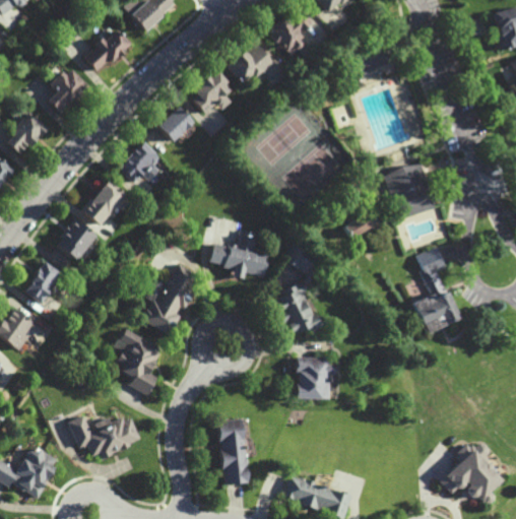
[(20,6),(18,5),(16,4),(4,14),(0,9),(0,0),(25,0),(25,3),(20,6)]
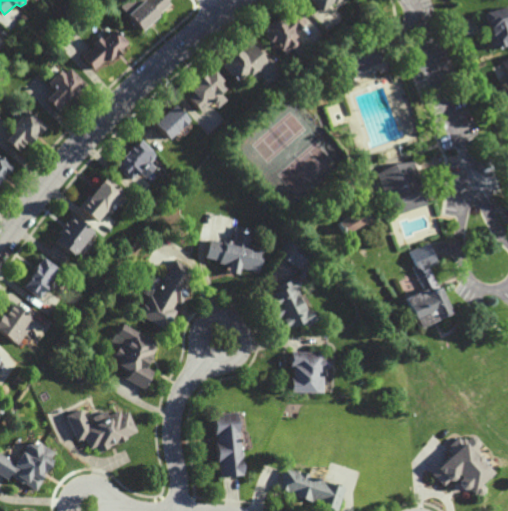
[(169,0),(173,4),(161,14),(162,16),(145,31),(130,14),(146,0),(169,0)]
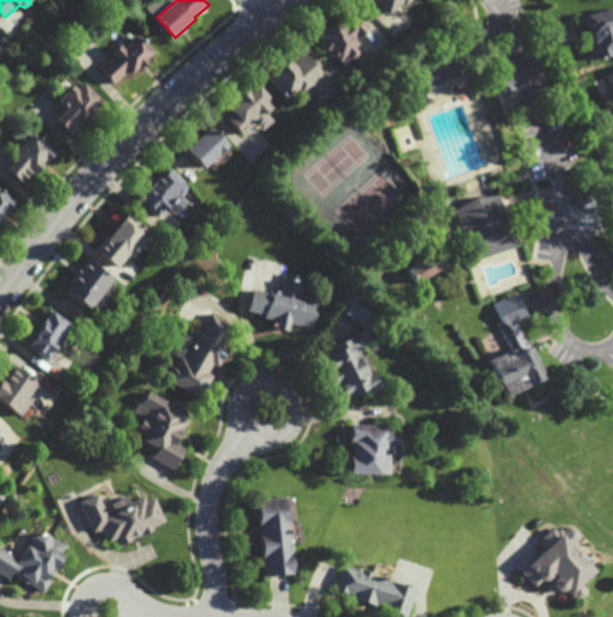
[(412,0),(407,5),(404,3),(391,13),(379,0),(412,0)]
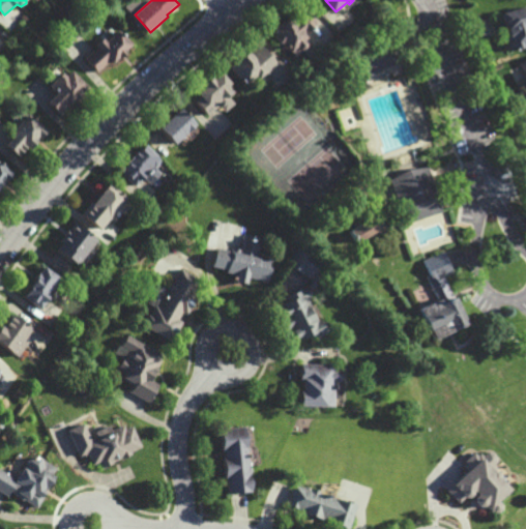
[(525,47),(519,49),(518,48),(516,49),(516,51),(513,51),(510,43),(507,41),(507,38),(508,36),(509,35),(506,24),(505,24),(503,16),(504,12),(525,7),(525,47)]
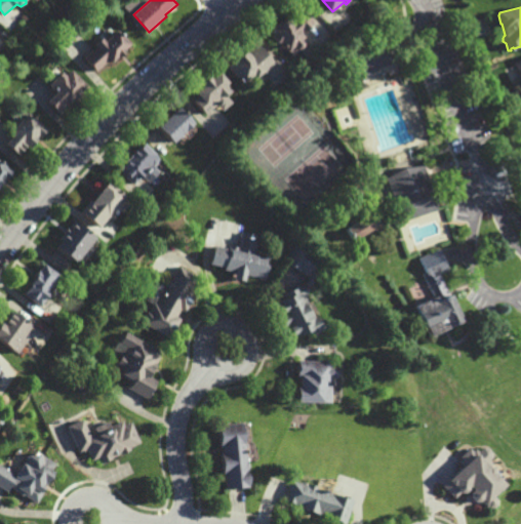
[(304,39),(307,42),(307,46),(304,49),(299,48),(297,45),(290,50),(283,41),(282,42),(279,42),(275,38),(276,35),(276,34),(274,31),(277,28),(277,27),(278,26),(278,24),(280,23),(281,23),(283,22),(284,22),(290,17),(292,19),(305,9),(317,22),(304,33),(307,36),(304,39)]
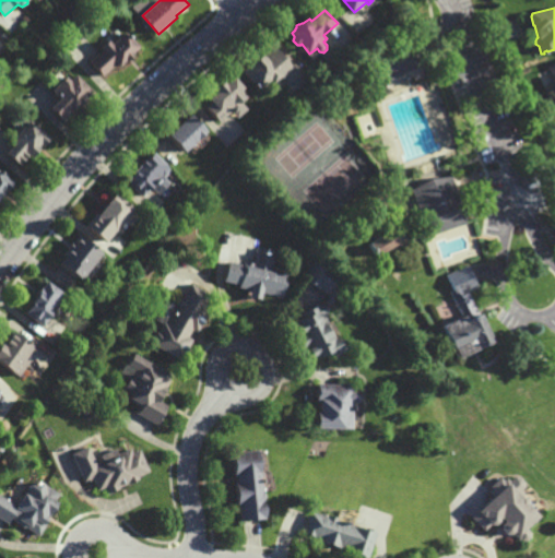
[(142,47),(136,54),(128,61),(127,61),(120,67),(119,64),(106,76),(93,62),(105,50),(102,47),(110,39),(115,44),(128,32),(142,47)]
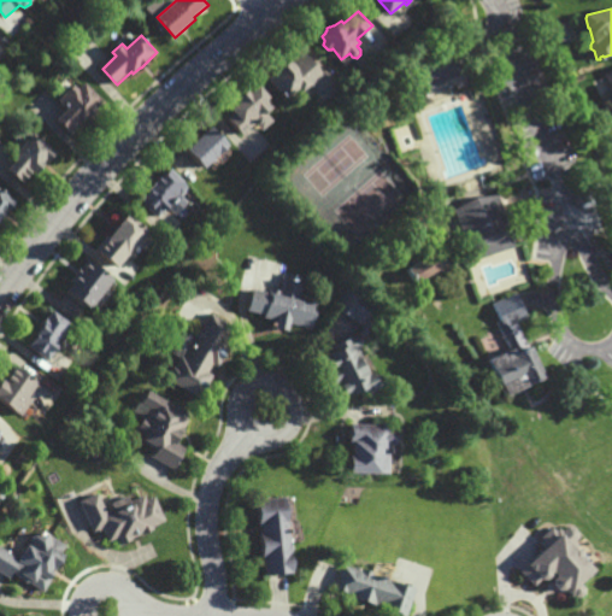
[(434,88),(433,86),(416,92),(406,62),(453,46),(463,75),(447,80),(448,83),(434,88)]
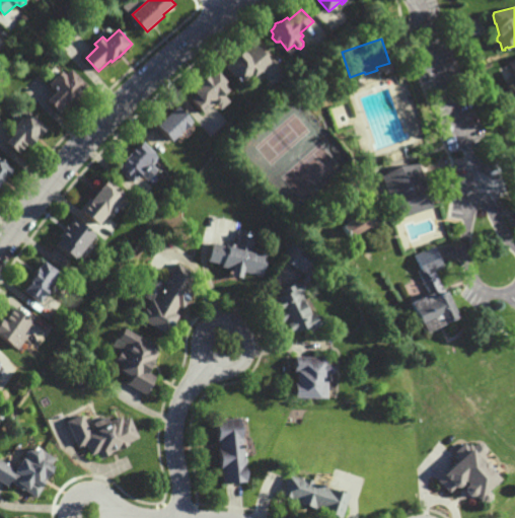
[(274,63),(263,72),(262,72),(255,77),(253,74),(242,83),(227,65),(233,60),(232,59),(238,54),(239,55),(245,50),(248,52),(258,44),(274,63)]
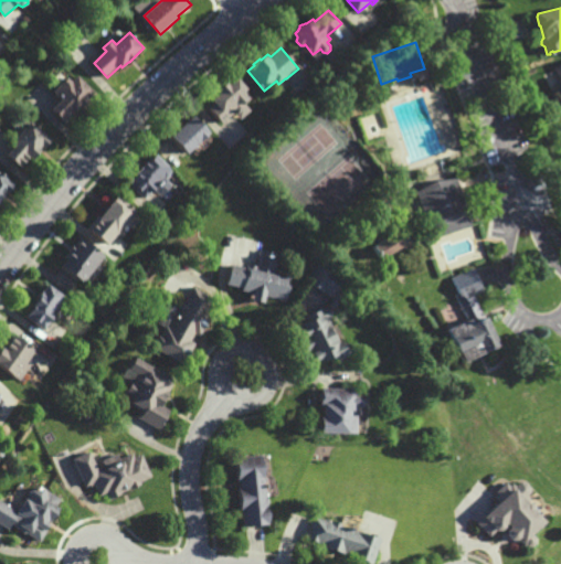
[(334,63),(327,55),(335,50),(341,56),(334,63)]
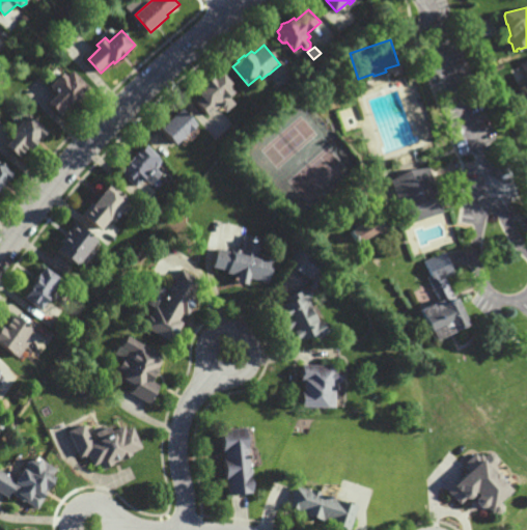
[(89,85),(83,92),(84,93),(63,116),(50,103),(59,93),(51,86),(63,73),(68,77),(74,71),(89,85)]
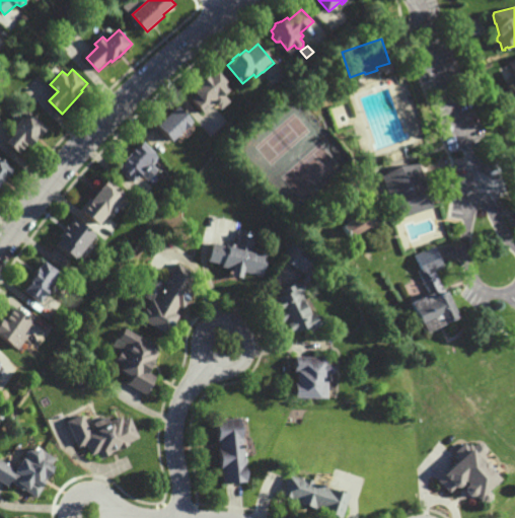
[(229,81),(226,83),(233,90),(227,95),(232,101),(222,111),(218,104),(206,114),(193,98),(198,94),(196,91),(204,85),(202,82),(209,75),(212,78),(220,71),(229,81)]
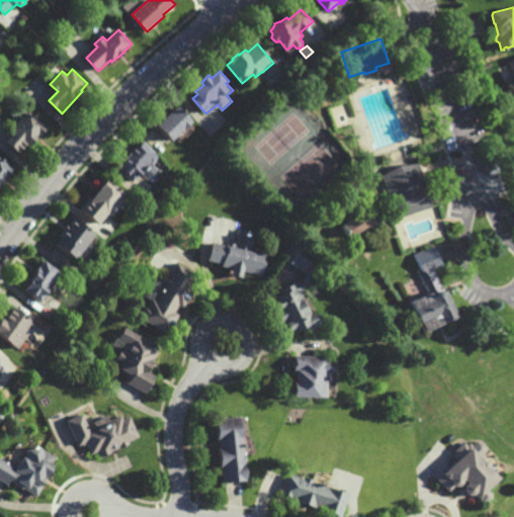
[(172,141),(158,125),(179,105),(193,121),(172,141)]
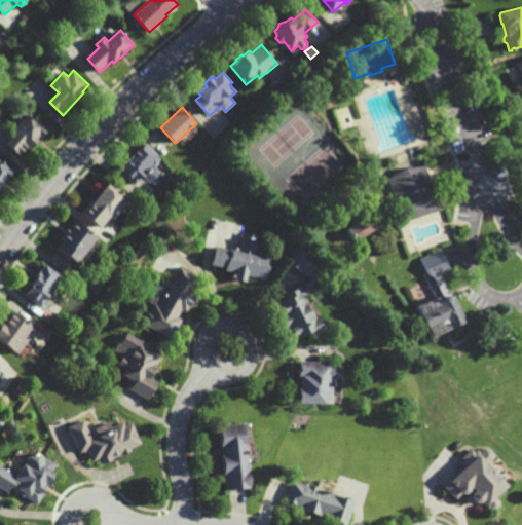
[(32,148),(31,147),(22,156),(8,145),(16,135),(13,132),(30,113),(48,129),(32,148)]
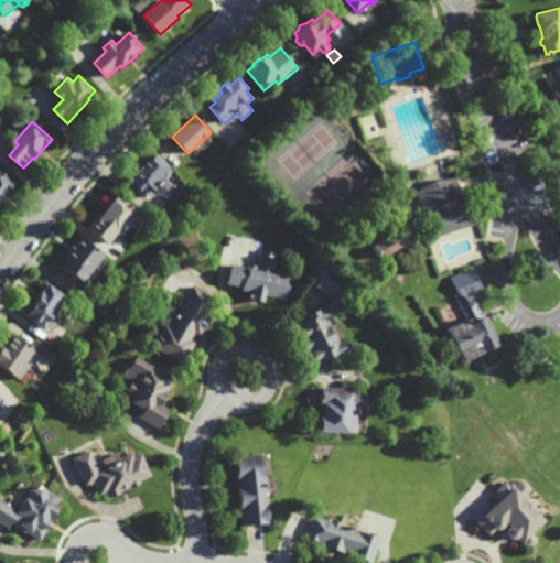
[(173,171),(173,175),(169,179),(165,179),(158,185),(159,186),(146,199),(130,183),(138,175),(137,174),(142,168),(149,160),(150,161),(157,153),(173,171)]
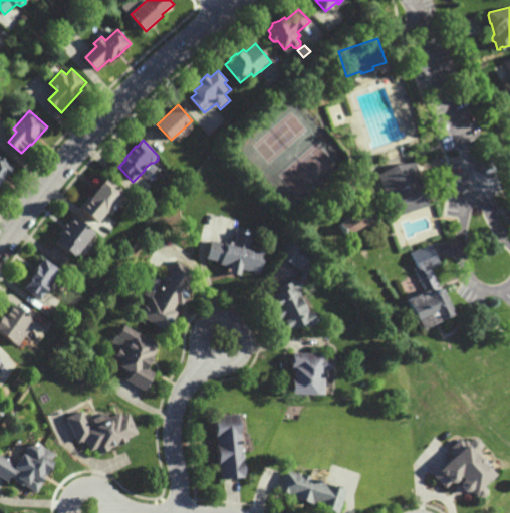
[(0,157),(14,168),(0,184),(0,157)]
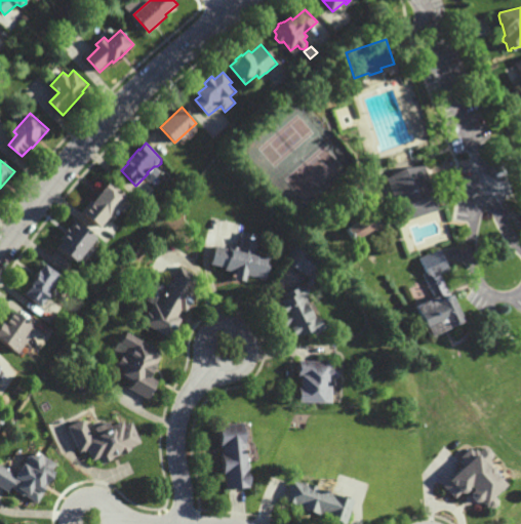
[(406,222),(404,217),(403,217),(390,178),(428,166),(440,205),(439,206),(440,210),(406,222)]
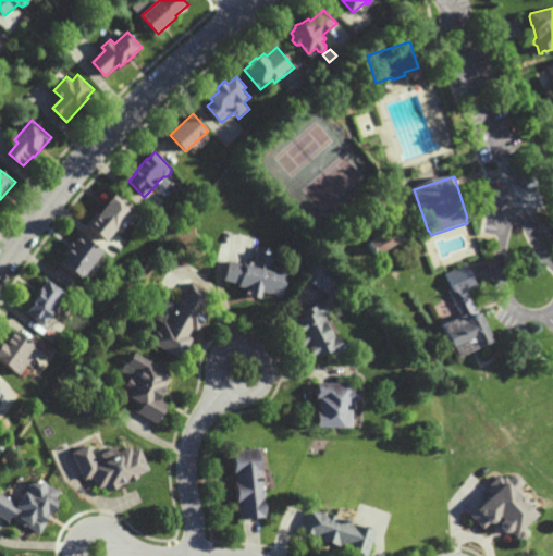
[(107,242),(87,225),(98,213),(100,214),(109,204),(109,202),(117,193),(135,208),(107,242)]
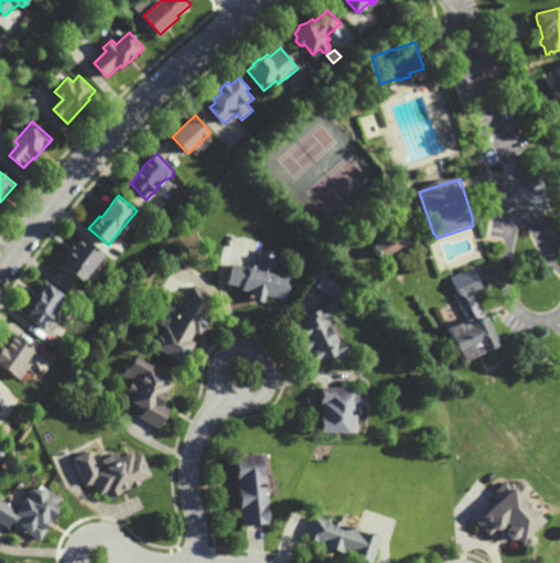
[(383,258),(376,247),(385,241),(384,240),(399,230),(407,242),(383,258)]
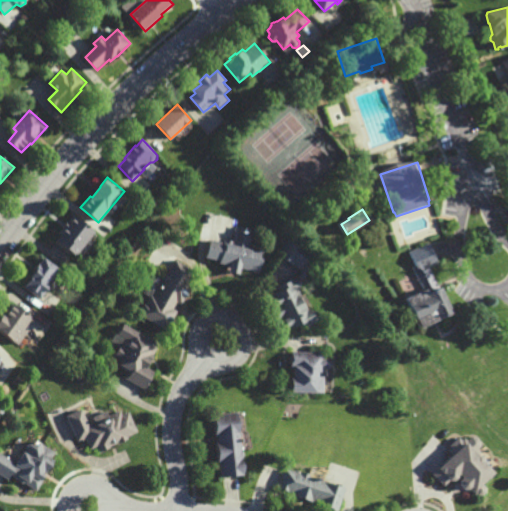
[(94,232),(88,239),(94,244),(82,258),(77,254),(74,257),(57,242),(63,236),(60,234),(65,228),(63,227),(69,221),(69,222),(75,215),(94,232)]
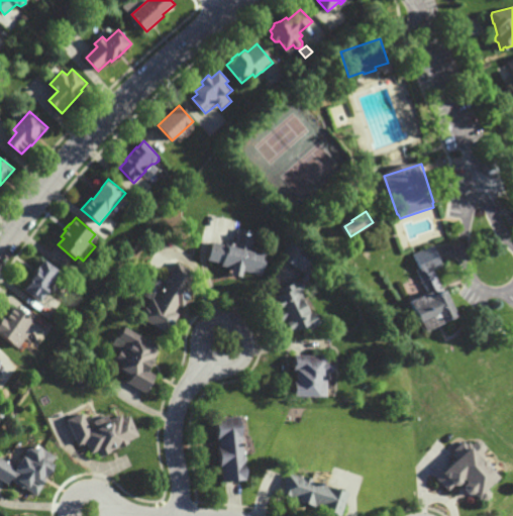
[(254,249),(269,252),(264,276),(245,272),(243,278),(232,275),(234,269),(223,266),(224,264),(210,260),(214,242),(229,245),(230,242),(237,244),(241,228),(259,232),(254,249)]
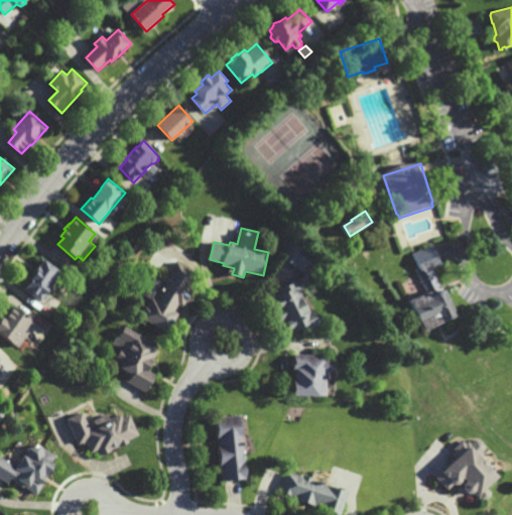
[(325,273),(318,269),(317,271),(315,270),(306,289),(306,290),(303,292),(312,312),(314,311),(317,315),(321,313),(326,324),(309,332),(307,328),(290,334),(285,324),(280,326),(275,311),(280,309),(275,298),(281,295),(279,290),(287,286),(288,287),(293,285),(293,284),(301,280),(302,282),(307,272),(283,258),(294,241),(318,255),(317,257),(324,260),(323,263),(328,267),(325,273)]
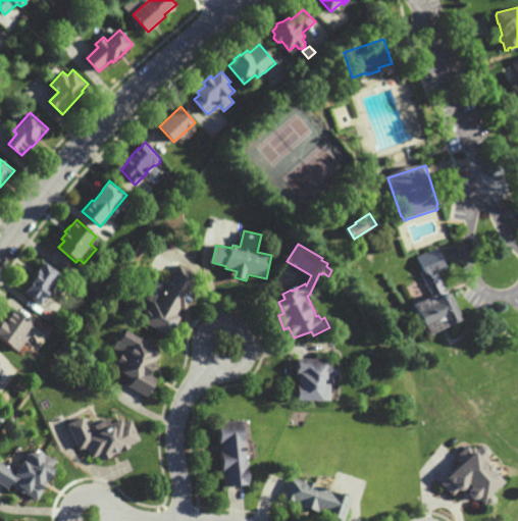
[(426,337),(412,306),(433,296),(422,273),(424,272),(418,257),(438,248),(449,269),(441,273),(462,320),(426,337)]
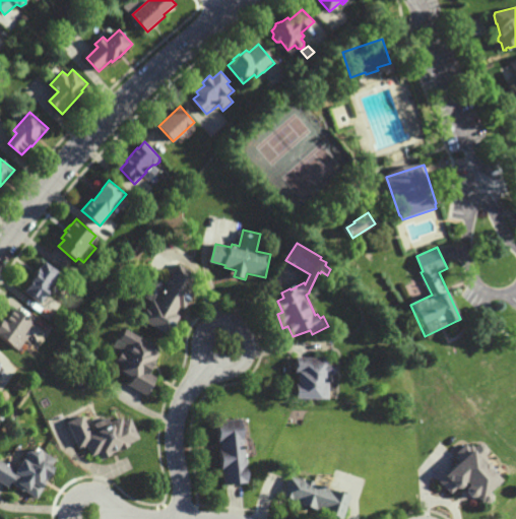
[(59,282),(58,281),(42,304),(26,293),(31,284),(30,283),(36,277),(35,276),(45,262),(64,275),(59,282)]
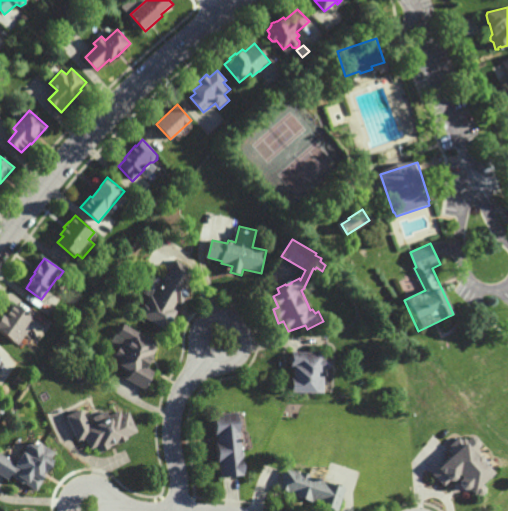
[(191,283),(195,285),(183,305),(179,302),(175,309),(180,312),(168,331),(142,315),(144,312),(143,311),(147,304),(148,305),(153,296),(156,297),(166,281),(164,280),(168,273),(170,274),(178,259),(198,271),(191,283)]
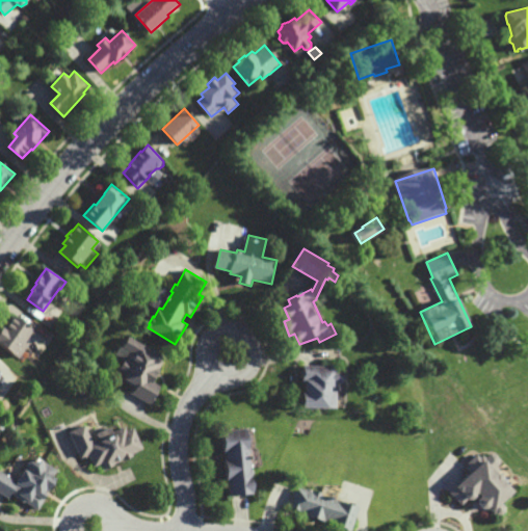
[(35,334),(28,345),(29,346),(20,360),(14,355),(14,356),(0,347),(0,332),(3,327),(6,329),(14,318),(35,334)]
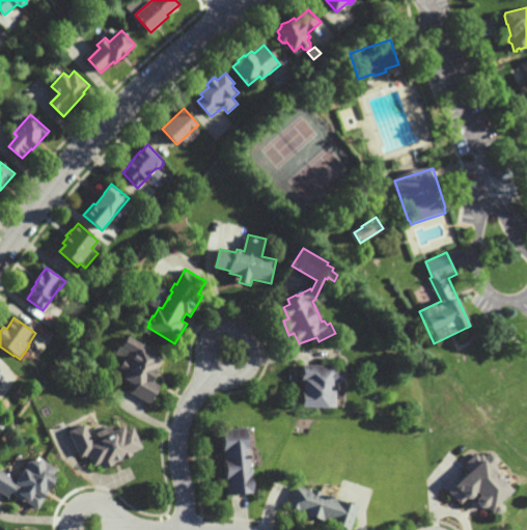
[(164,362),(160,370),(161,371),(157,378),(156,378),(153,382),(161,387),(156,395),(158,396),(151,406),(131,393),(134,387),(122,380),(127,373),(119,369),(126,359),(131,362),(135,355),(123,347),(130,336),(164,357),(162,361),(164,362)]
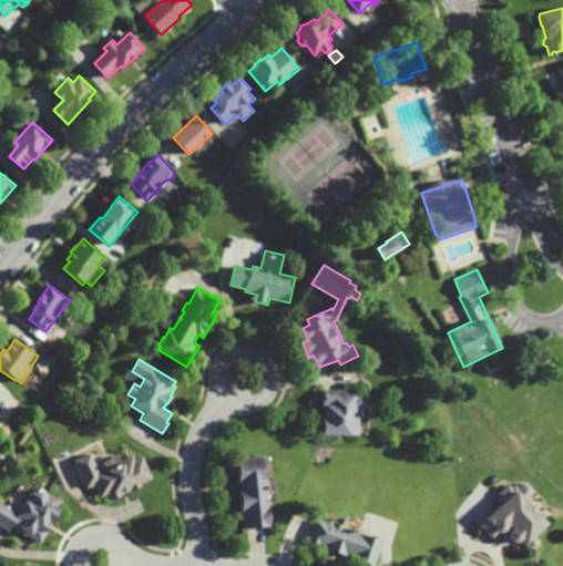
[(361,398),(369,398),(369,410),(361,410),(361,438),(325,438),(325,422),(327,422),(327,410),(325,410),(325,394),(326,394),(326,391),(361,391),(361,398)]
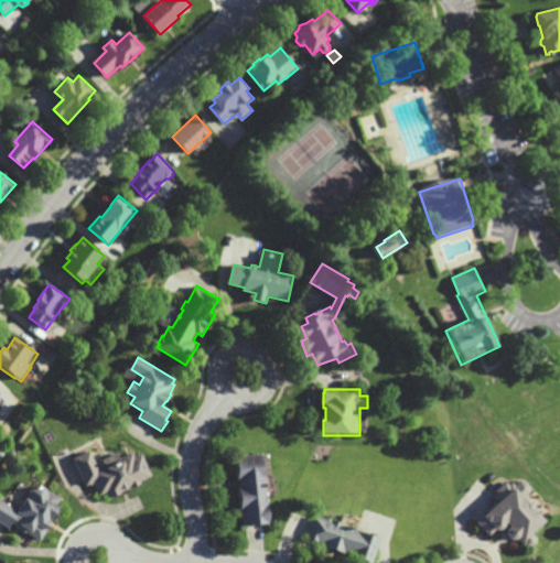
[(132,450),(135,454),(141,451),(152,474),(141,479),(142,483),(111,497),(108,490),(101,494),(95,480),(87,484),(74,455),(89,448),(98,466),(132,450)]
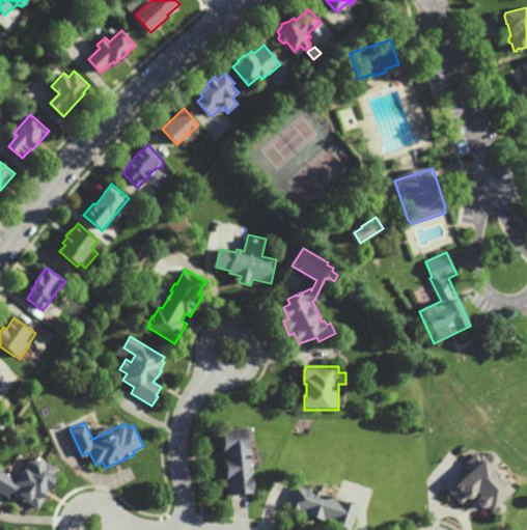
[(251,466),(253,467),(253,472),(252,473),(254,492),(231,494),(229,479),(228,479),(225,456),(227,456),(226,450),(225,450),(222,427),(247,425),(248,428),(248,429),(249,433),(248,435),(251,466)]
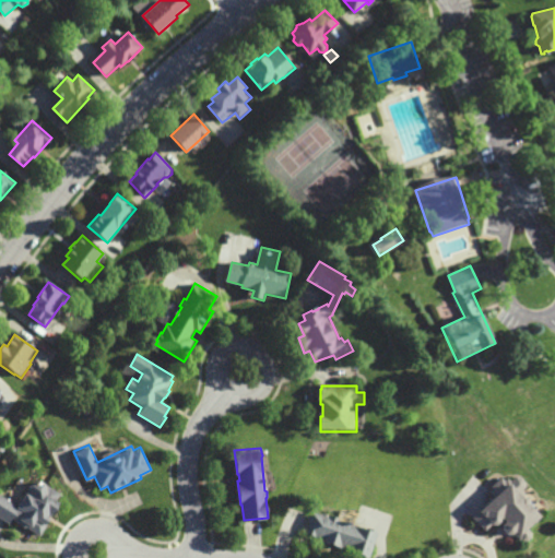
[(51,512),(49,511),(47,514),(49,515),(47,521),(49,523),(43,534),(30,526),(27,526),(19,521),(19,519),(15,517),(12,522),(0,514),(0,493),(20,503),(32,483),(43,479),(45,482),(45,483),(61,493),(58,499),(59,500),(51,512)]
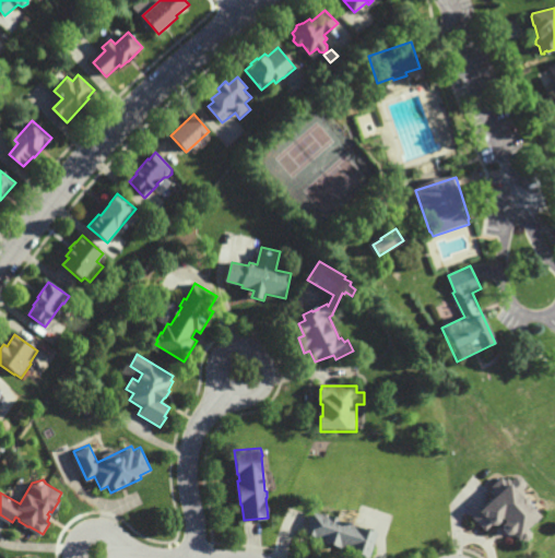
[(496,527),(494,525),(487,532),(475,519),(511,485),(524,499),(527,497),(532,503),(530,506),(542,519),(530,530),(536,537),(528,545),(516,532),(511,537),(503,527),(508,523),(505,520),(496,527)]
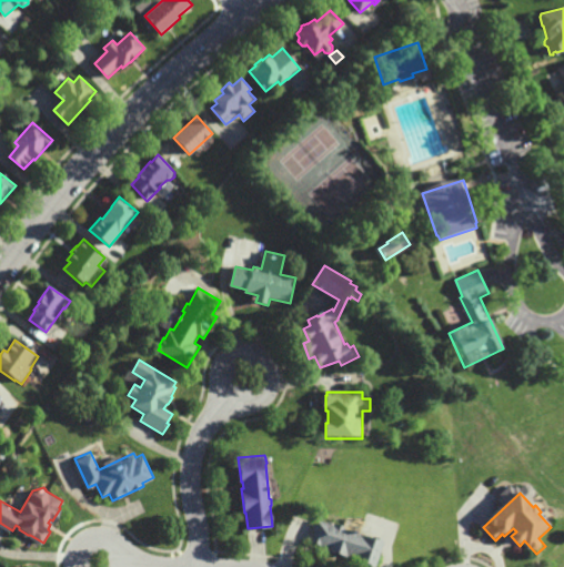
[(335,524),(336,522),(345,526),(345,527),(384,538),(383,540),(385,540),(376,566),(373,566),(365,564),(366,560),(338,552),(336,554),(325,550),(328,546),(311,540),(319,518),(335,524)]
